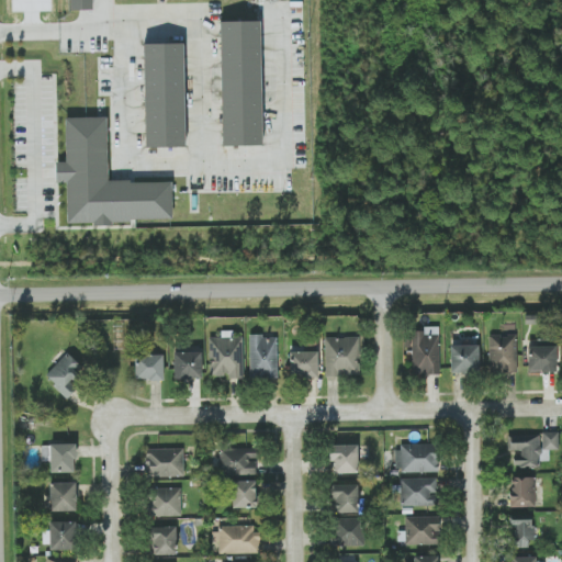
[(70,0),(71,10),(93,10),(92,0),(70,0)]
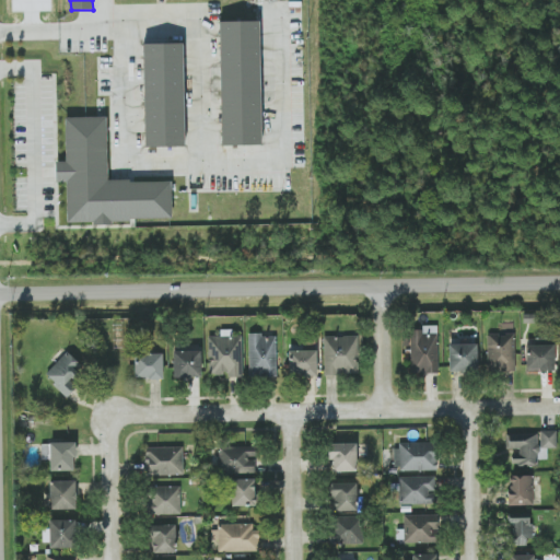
[(261,144),(259,21),(219,22),(222,146),(261,144)]
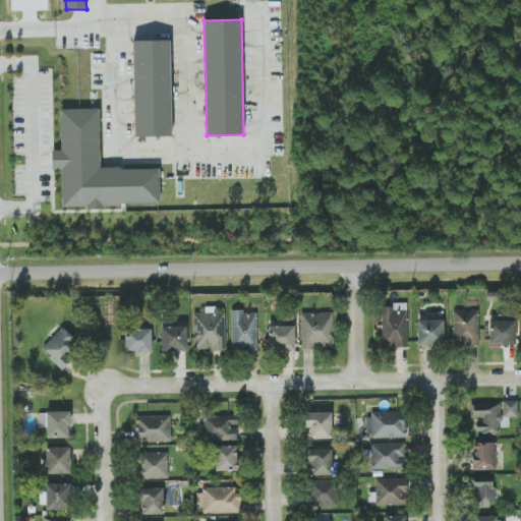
[(170,40),(133,41),(135,136),(172,136),(170,40)]
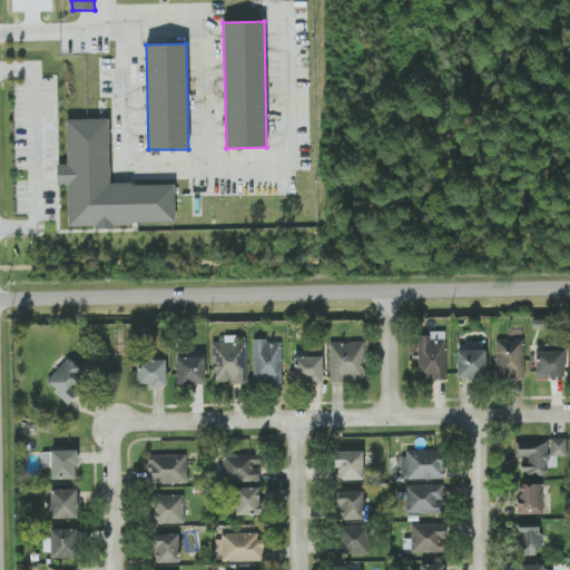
[(175,184),(109,184),(109,119),(66,119),(67,165),(57,165),(57,185),(68,185),(68,225),(175,225),(175,184)]
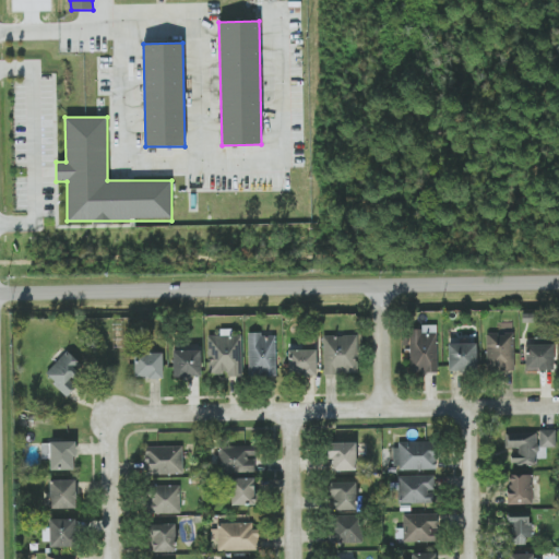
[(438,372),(437,324),(420,325),(420,330),(409,330),(409,372),(438,372)]
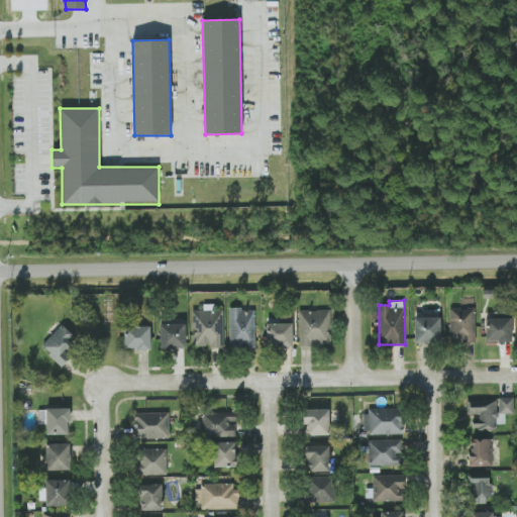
[(223,309),(215,310),(215,304),(203,304),(203,310),(192,310),(193,345),(210,345),(210,348),(224,347),(223,309)]
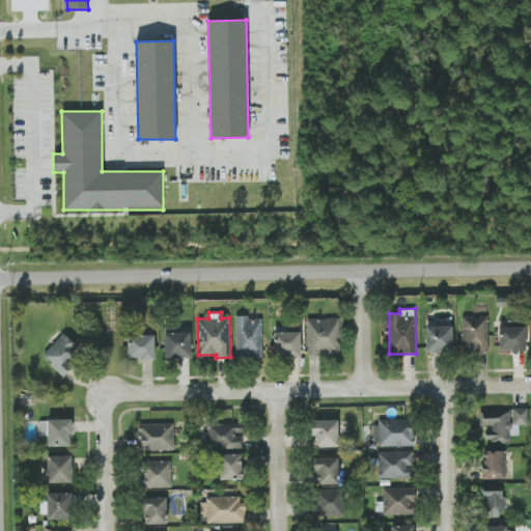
[(462,316),(463,352),(488,351),(487,316),(462,316)]
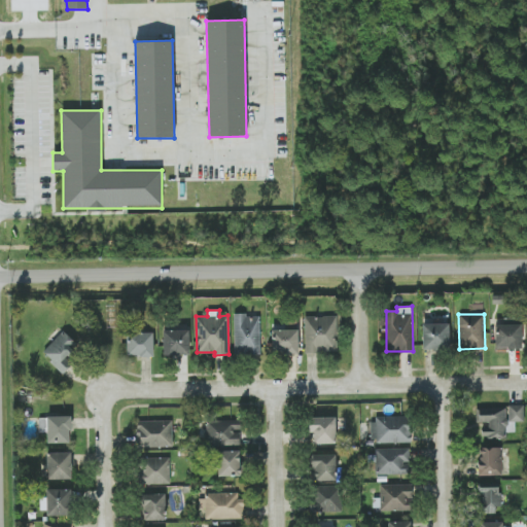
[(260,355),(259,315),(234,315),(235,355),(260,355)]
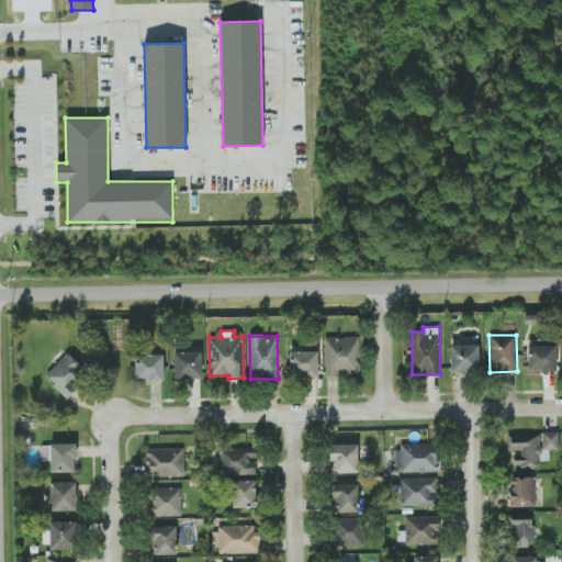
[(358,337),(324,338),(326,377),(359,375),(358,337)]
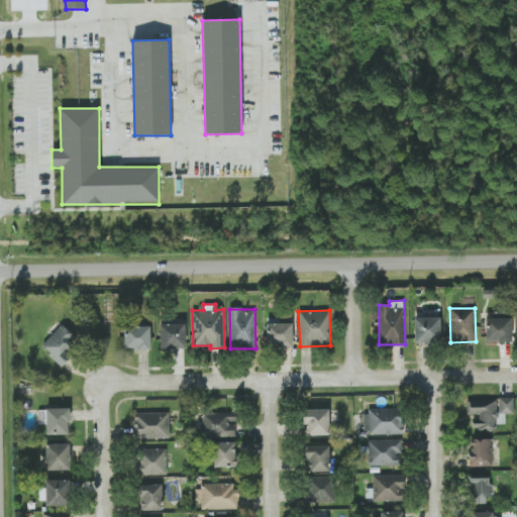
[(440,317),(414,318),(415,342),(440,342),(440,317)]
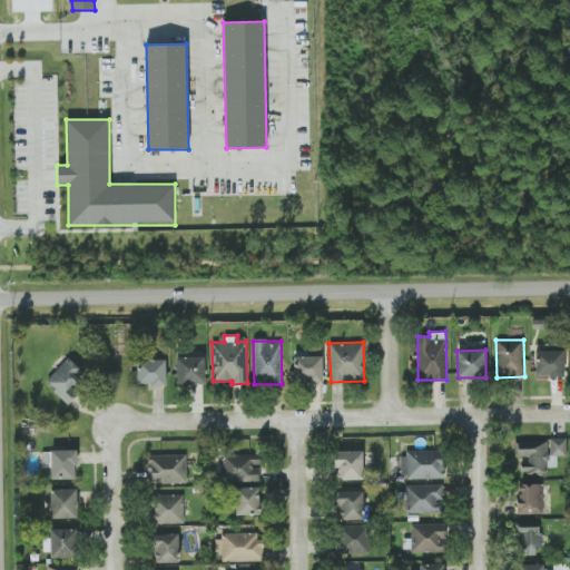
[(564,352),(536,351),(536,377),(563,377),(564,352)]
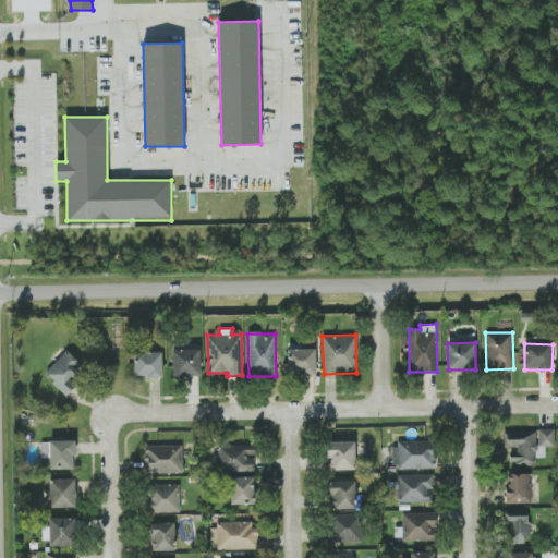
[(201,376),(199,349),(172,350),(173,376),(201,376)]
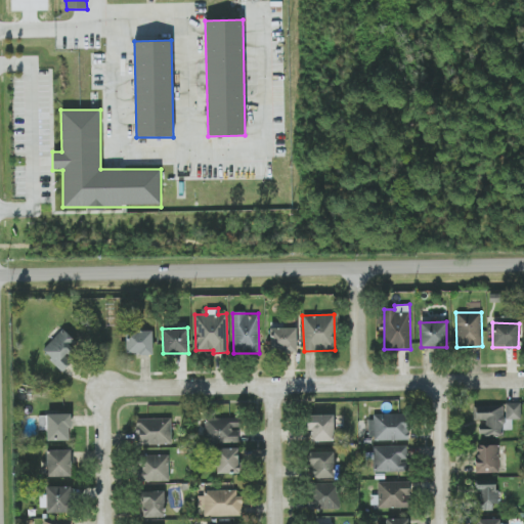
[(270,328),(271,351),(297,351),(297,328),(270,328)]
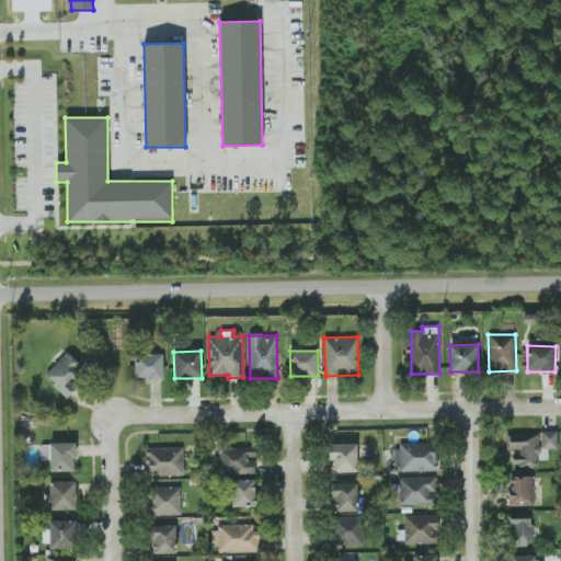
[(45,376),(68,398),(76,389),(69,382),(83,368),(67,352),(45,376)]
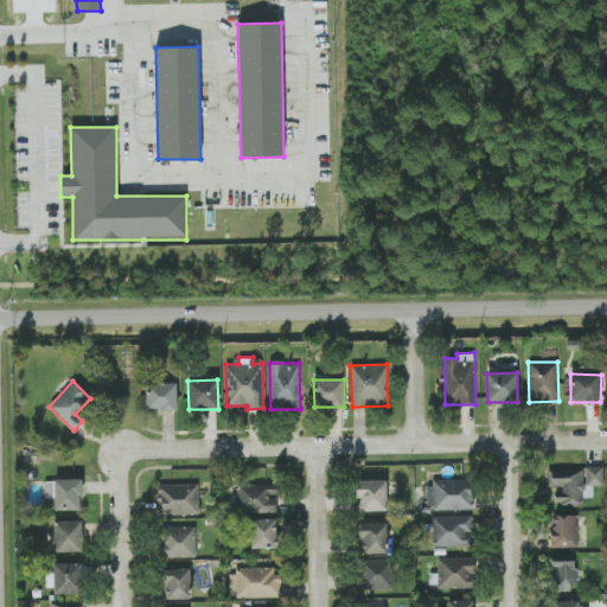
[(176,383),(146,384),(147,410),(177,410),(176,383)]
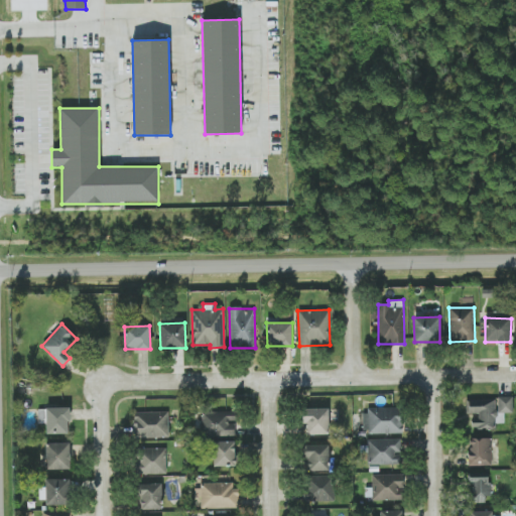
[(70,433),(70,408),(38,407),(38,423),(46,423),(46,433),(70,433)]
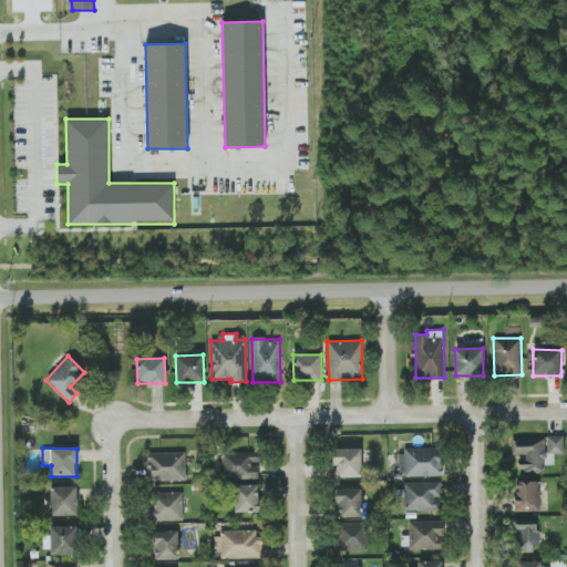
[(400,476),(442,475),(442,447),(400,449),(400,476)]
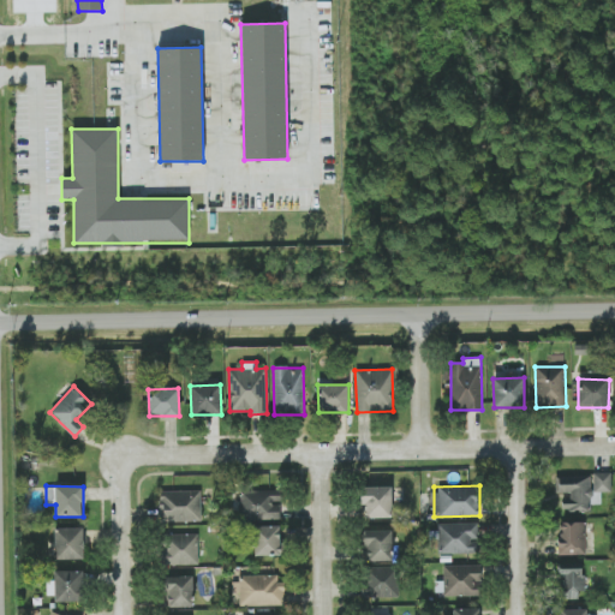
[(364,518),(392,518),(390,487),(359,488),(360,506),(364,506),(364,518)]
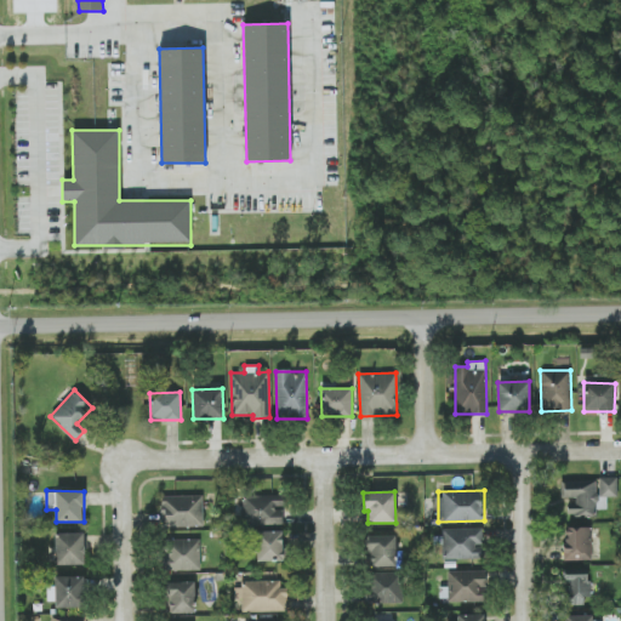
[(161,496),(163,528),(204,527),(203,495),(161,496)]
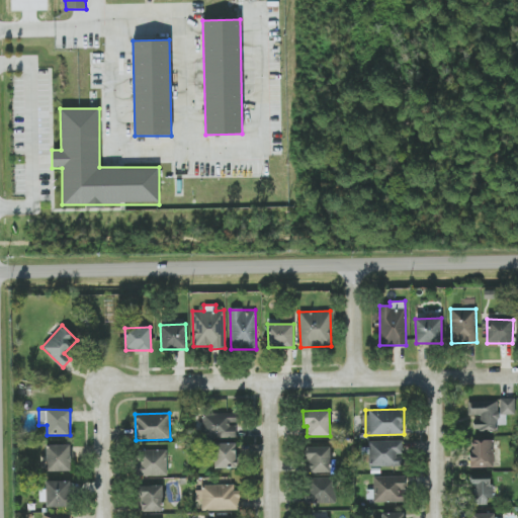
[(494,466),(493,439),(470,440),(471,467),(494,466)]
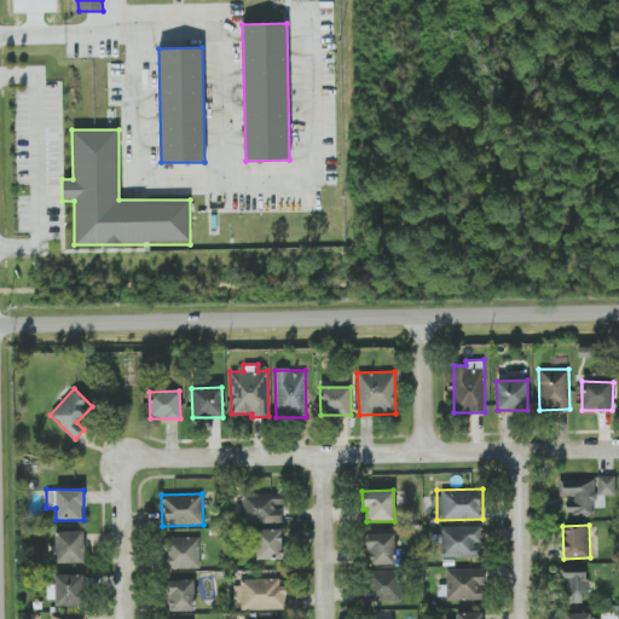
[(441,557),(481,556),(480,526),(441,527),(441,557)]
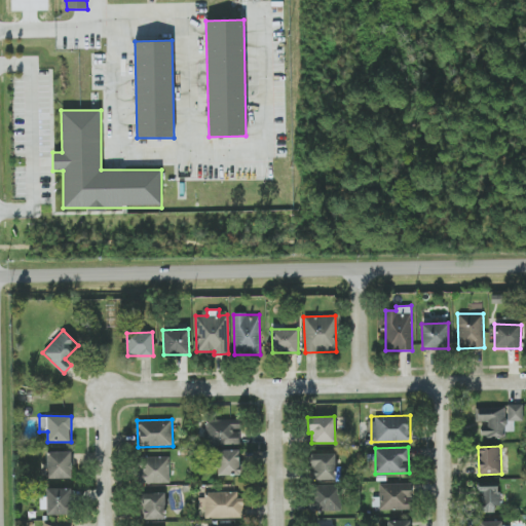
[(239,450),(218,450),(218,476),(239,475),(239,450)]
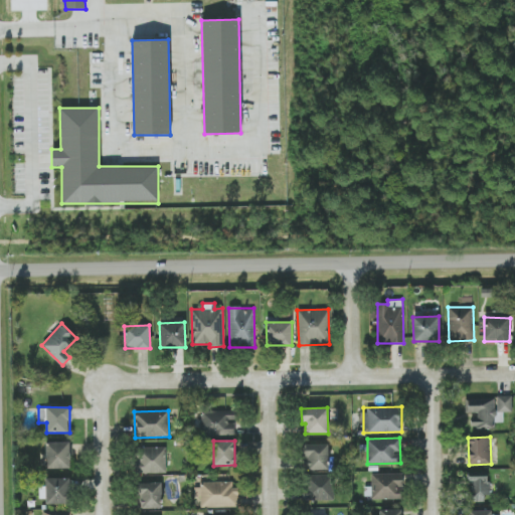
[(69,442),(45,443),(45,454),(42,454),(42,468),(69,467),(69,442)]
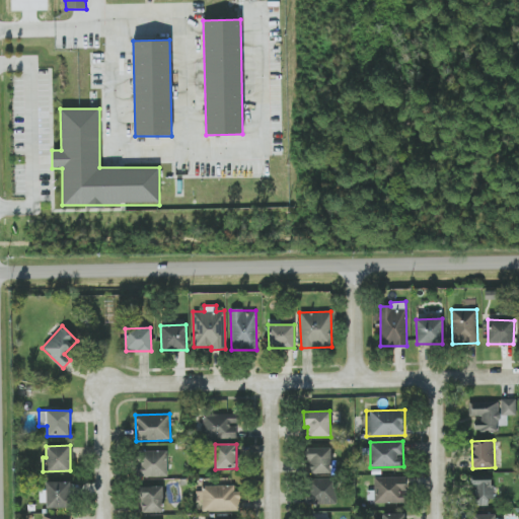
[(330,473),(331,448),(307,447),(307,473),(330,473)]
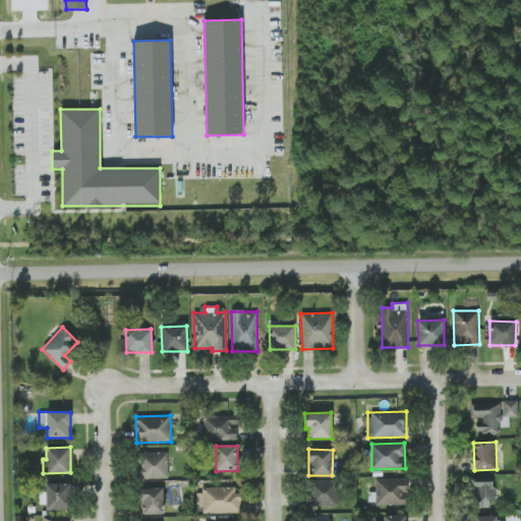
[(169,477),(168,452),(139,453),(140,479),(169,477)]
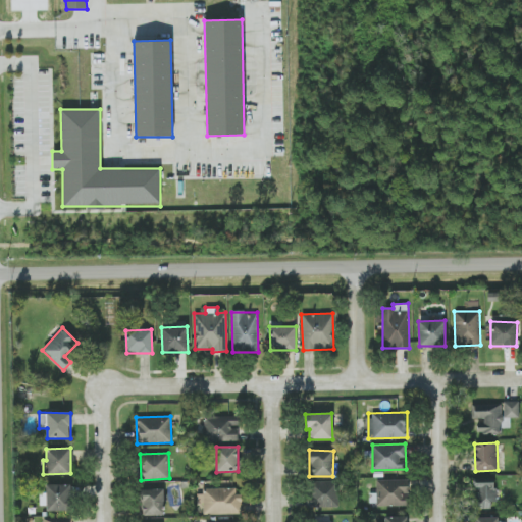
[(376,480),(376,506),(408,506),(408,479),(376,480)]
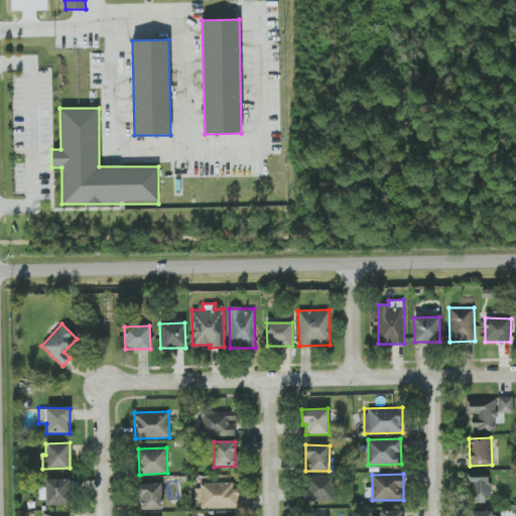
[(306,501),(333,502),(333,477),(307,476),(306,501)]
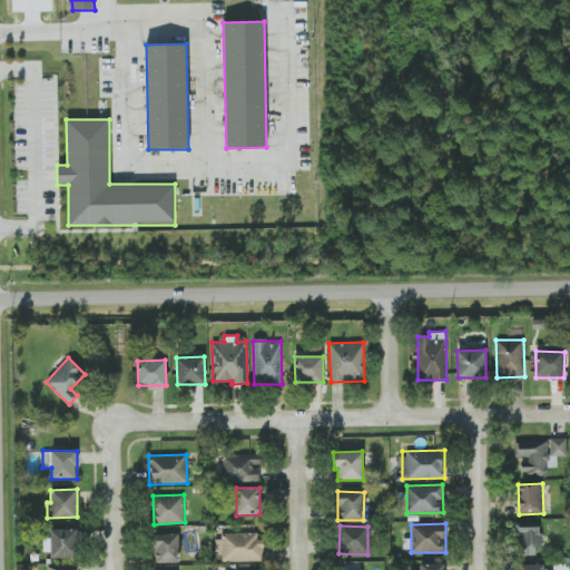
[(518,556),(539,556),(540,527),(519,526),(518,556)]
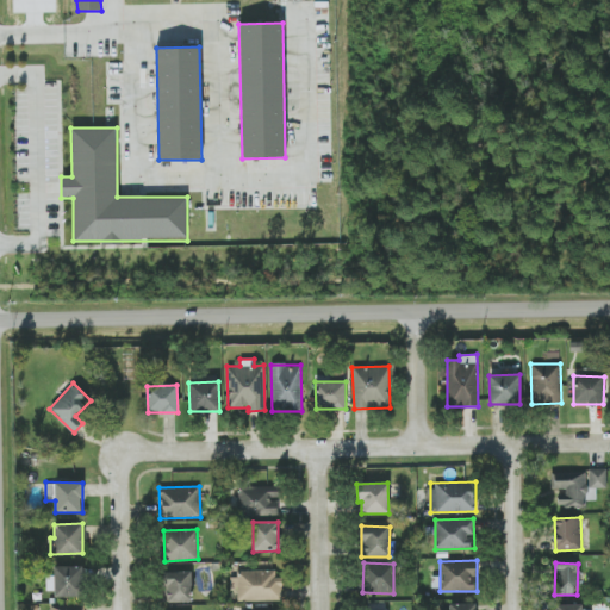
[(54,567),(55,597),(82,597),(81,566),(54,567)]
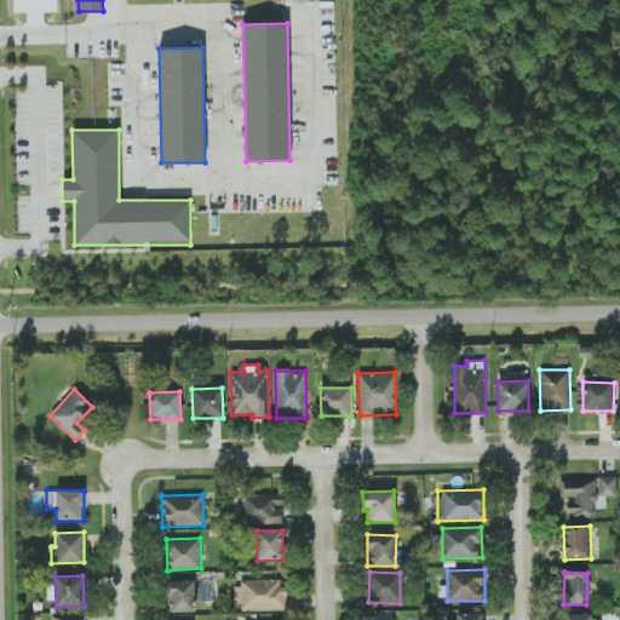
[(242,610),(285,610),(285,579),(241,580),(242,610)]
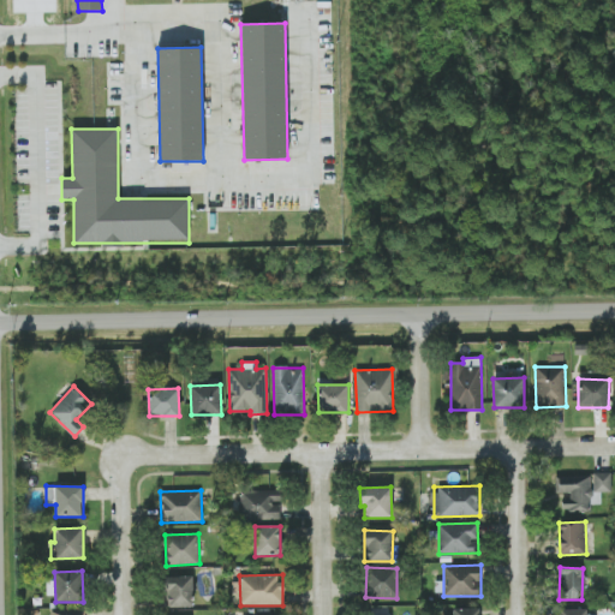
[(166,577),(167,608),(193,607),(192,577),(166,577)]
